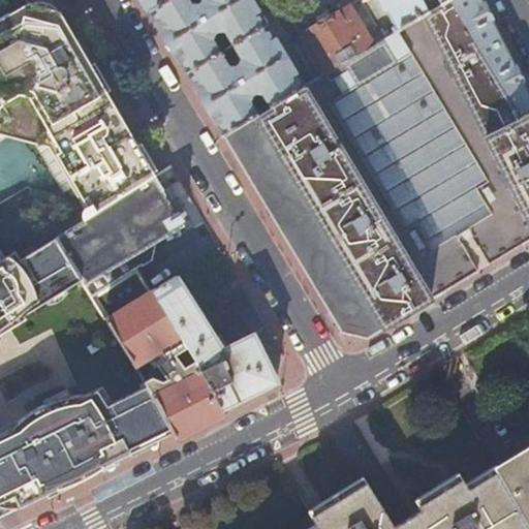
[(224,136),(258,116),(250,100),(251,96),(258,92),(262,93),(272,107),(306,88),(252,0),(143,0),(175,52),(224,136)]
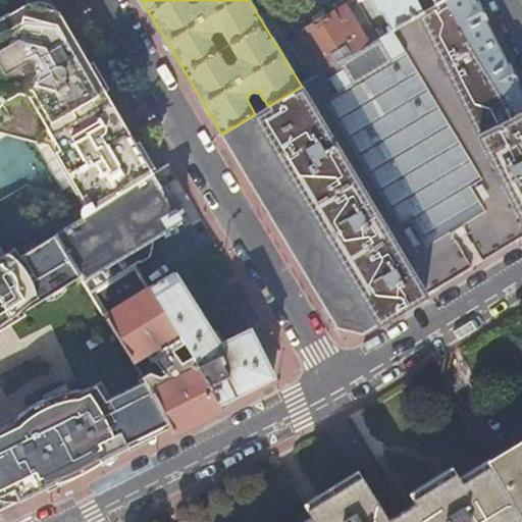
[(255,114),(221,135),(337,326),(361,333),(521,237),(521,107),(514,113),(444,0),(435,5),(424,12),(392,32),(381,38),(379,39),(310,81),(309,82),(302,87),(268,106),(255,114)]
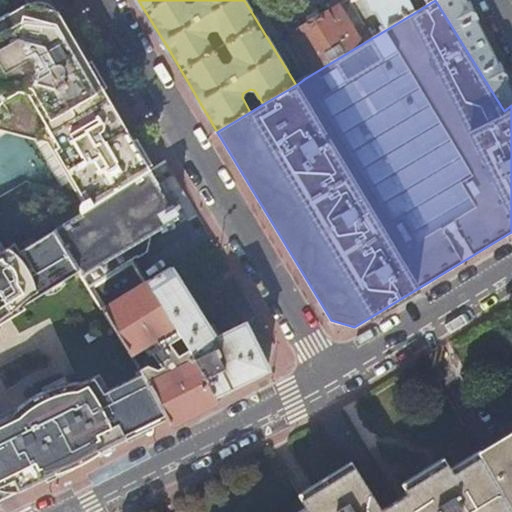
[(376,14),(384,31),(416,12),(409,0),(424,0),(427,5),(435,0),(504,111),(511,105),(511,96),(463,0),(363,0),(369,13),(374,14),(376,14)]
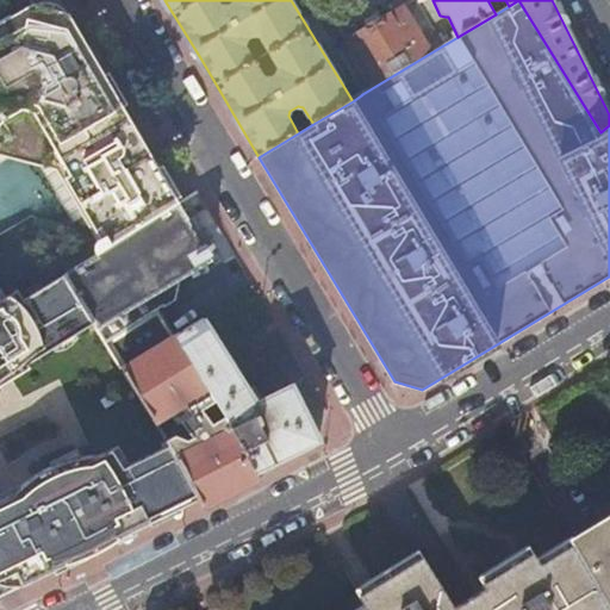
[(362,94),(443,45),(419,1),(405,10),(392,17),(391,14),(361,32),(362,35),(350,42),(352,43),(337,51),(362,94)]
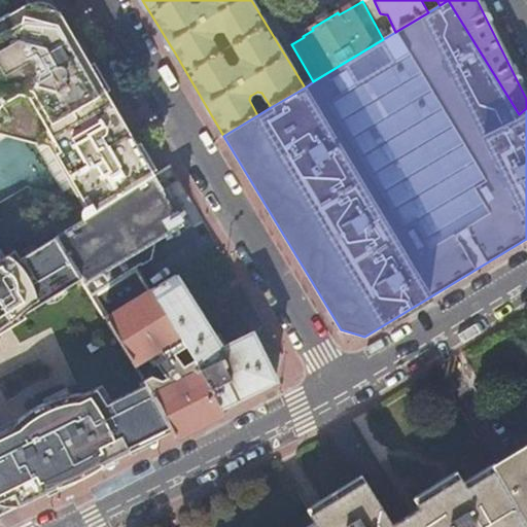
[(32,7),(60,11),(57,6),(54,4),(51,3),(48,2),(45,2),(42,2),(40,3),(37,4),(34,5),(32,7)]
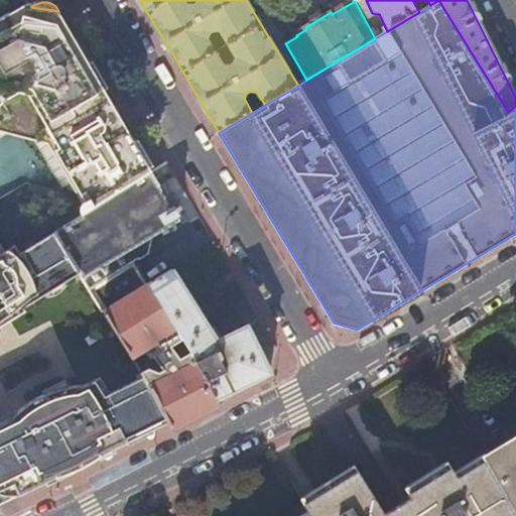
[(0,26),(31,7),(29,3),(0,20),(0,26)]
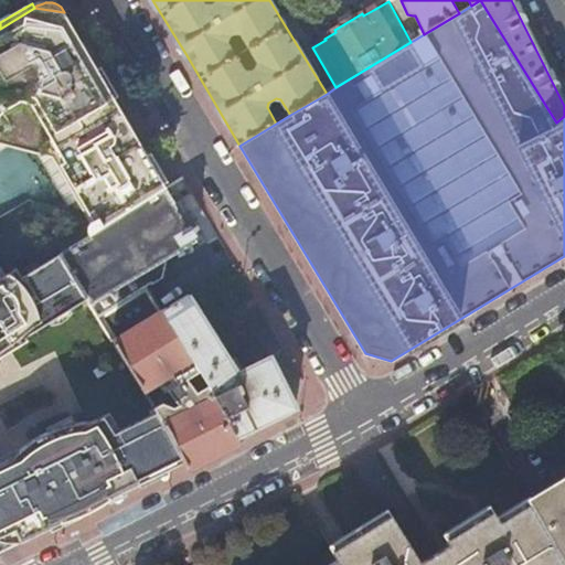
[(0,149),(6,147),(18,149),(44,155),(63,159),(87,198),(102,220),(62,245),(66,252),(167,189),(163,182),(147,155),(125,117),(114,97),(97,68),(82,42),(64,12),(34,8),(0,29),(0,149)]
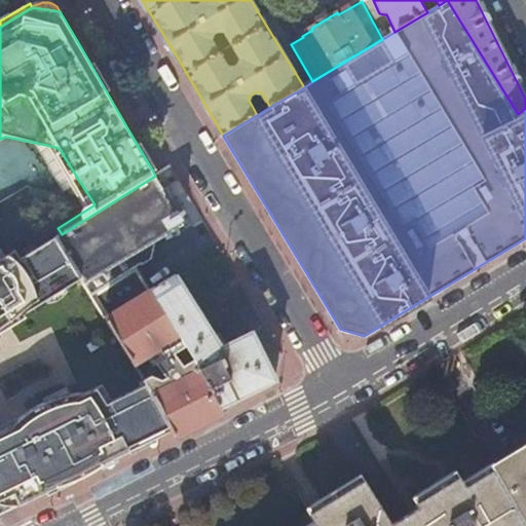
[(76,39),(90,64),(80,37),(76,39)]
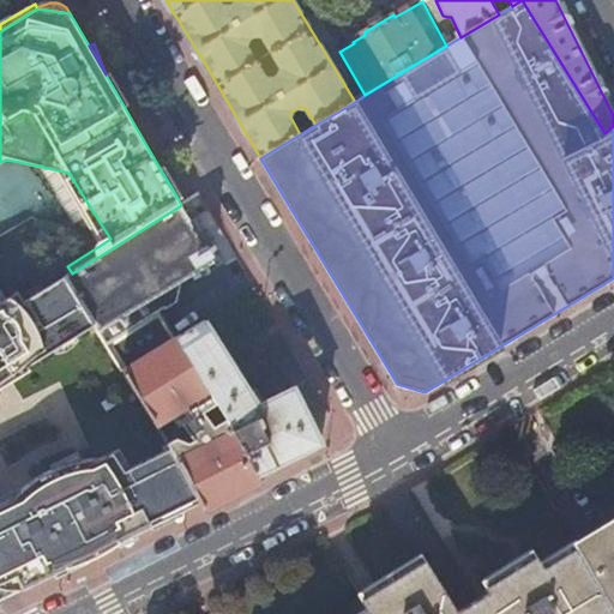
[(106,74),(124,106),(128,103),(109,72),(106,74)]
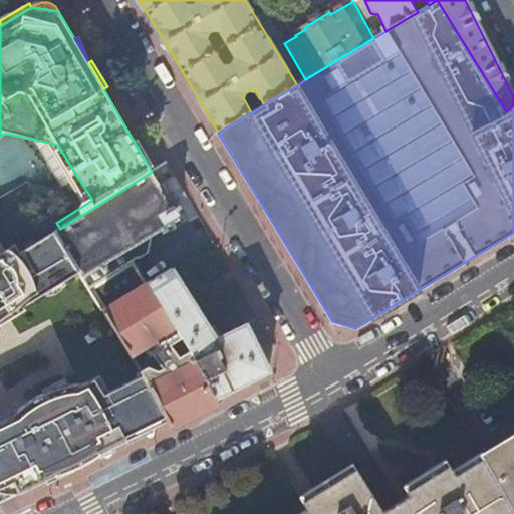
[(0,145),(16,136),(5,134),(0,136),(0,145)]
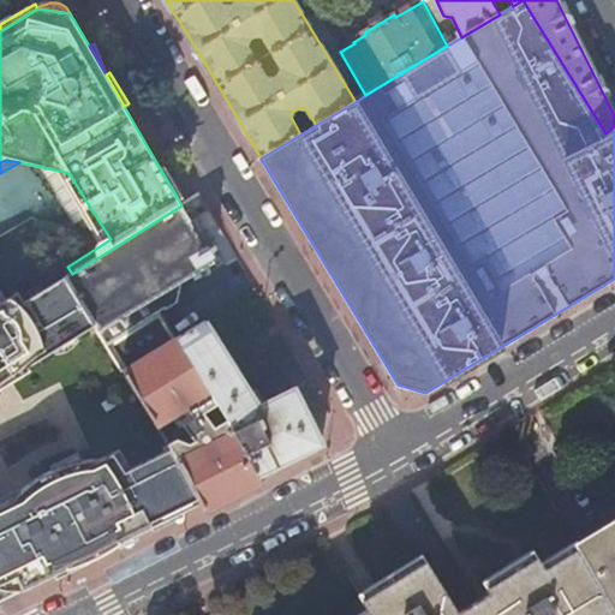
[(160,168),(178,198),(181,196),(165,166),(160,168)]
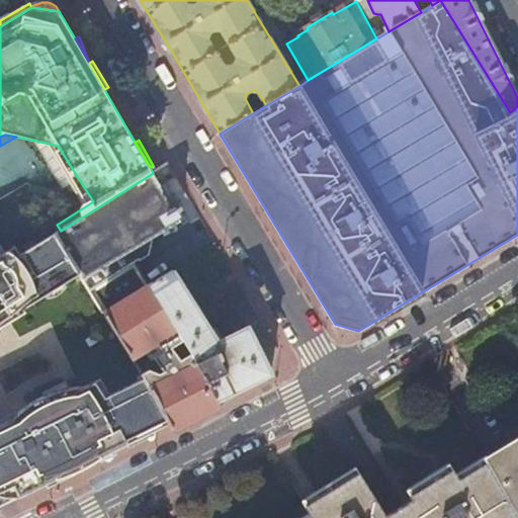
[(58,146),(40,142),(70,188),(80,181),(58,146)]
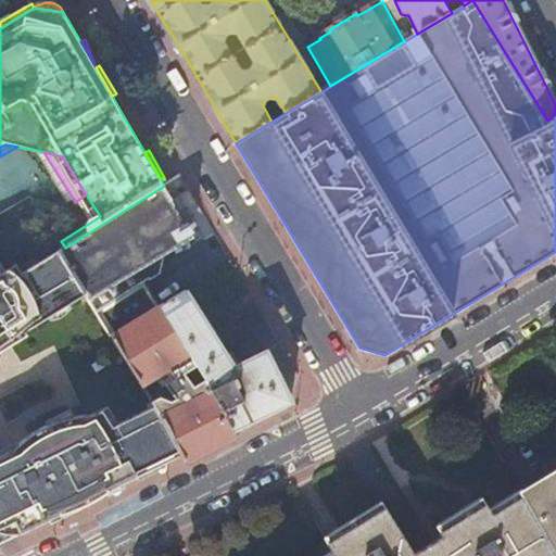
[(65,248),(61,251),(85,291),(99,313),(144,283),(149,281),(150,282),(161,276),(165,256),(194,238),(190,230),(198,226),(194,222),(188,226),(164,186),(65,248)]
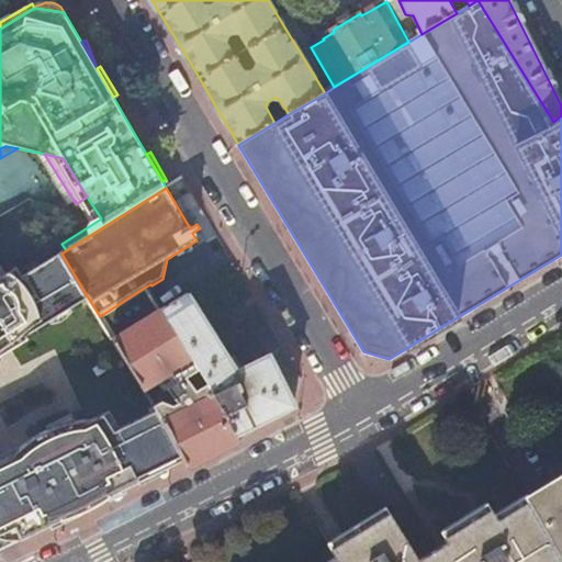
[(0,348),(86,294),(62,254),(60,253),(43,263),(44,265),(0,253),(0,348)]
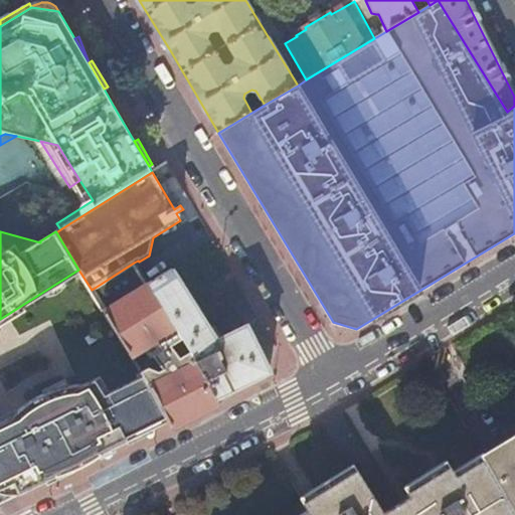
[(134,263),(92,290),(105,311),(133,357),(164,338),(170,349),(168,351),(177,369),(150,384),(157,396),(170,421),(173,427),(197,416),(219,405),(220,404),(217,397),(204,372),(201,374),(189,349),(147,282),(134,263)]
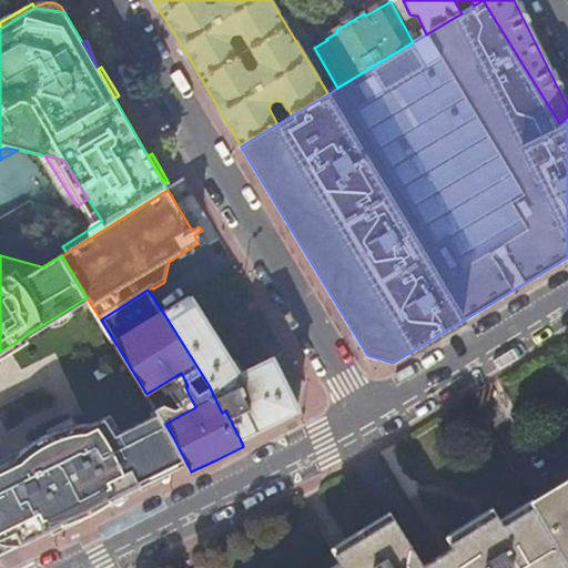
[(189,295),(162,311),(209,385),(222,413),(225,411),(240,438),(297,411),(272,358),(239,373),(189,295)]
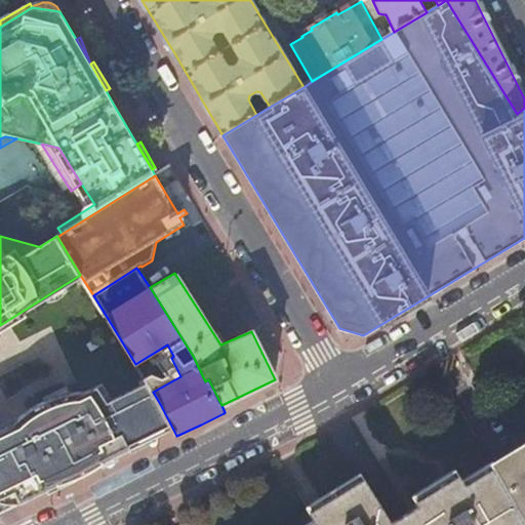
[(0,514),(28,500),(57,486),(101,465),(121,454),(132,449),(130,444),(160,436),(173,430),(160,404),(153,392),(146,380),(112,397),(102,381),(86,390),(82,390),(76,390),(68,392),(65,393),(58,395),(54,396),(49,399),(47,401),(46,399),(42,401),(35,405),(31,407),(25,411),(22,414),(17,417),(15,419),(14,421),(13,422),(12,423),(11,425),(0,430),(0,514)]
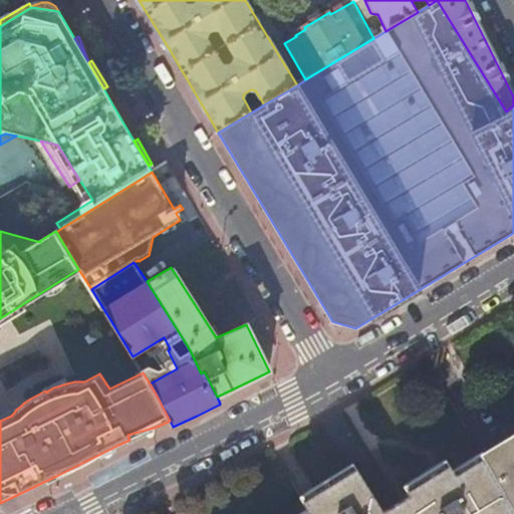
[(130,440),(157,427),(127,435),(130,440)]
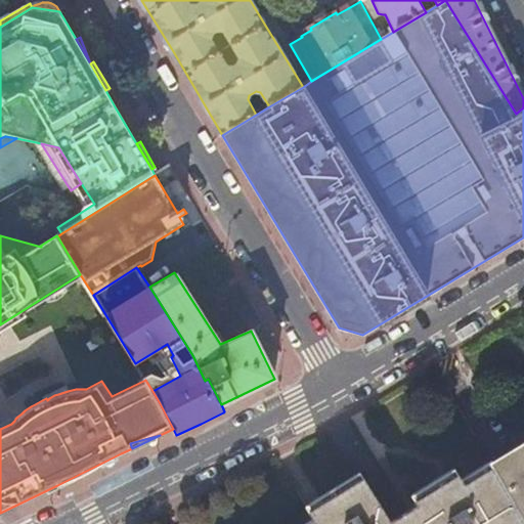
[(523,523),(523,441),(489,463),(523,523)]
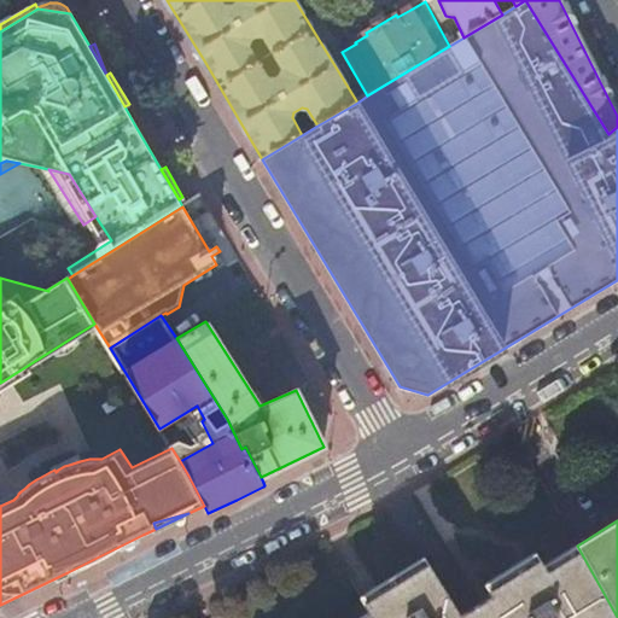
[(617,617),(577,546),(549,565),(544,558),(489,593),(493,598),(471,612),(461,617),(431,565),(367,604),(375,617),(617,617)]
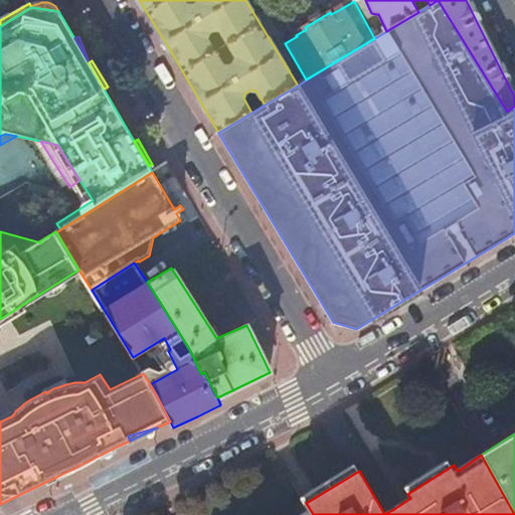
[(407,494),(454,465),(451,460),(404,488),(407,494)]
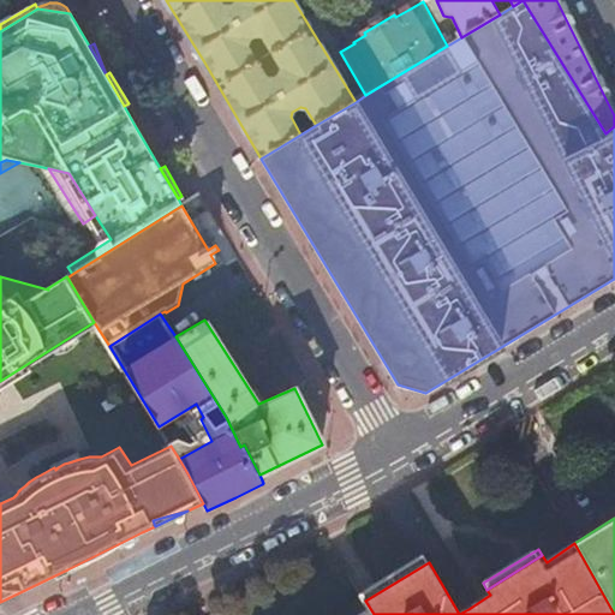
[(429,562),(424,555),(362,593),(365,601),(429,562)]
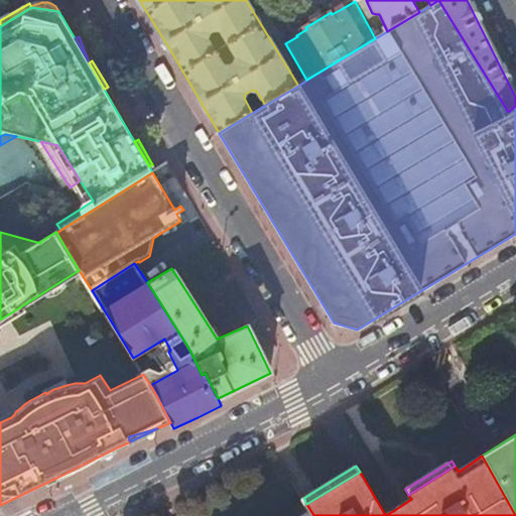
[(306,504),(303,498),(295,502),(299,508),(306,504)]
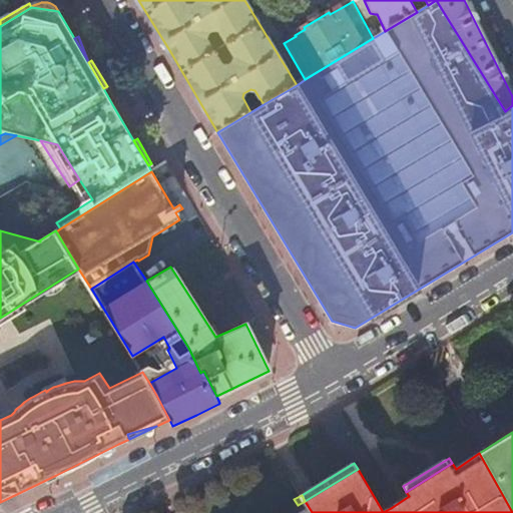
[(312,512),(305,501),(298,505),(301,512),(312,512)]
